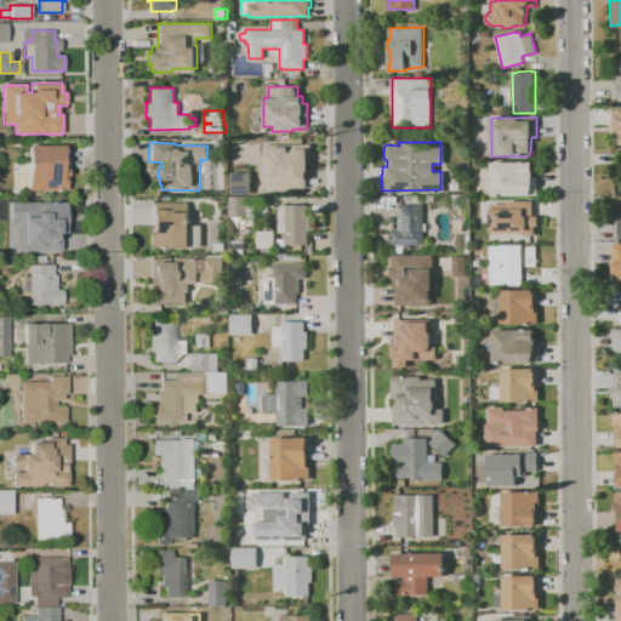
[(28,191),(27,146),(63,146),(64,169),(67,169),(68,176),(66,176),(66,191),(28,191)]
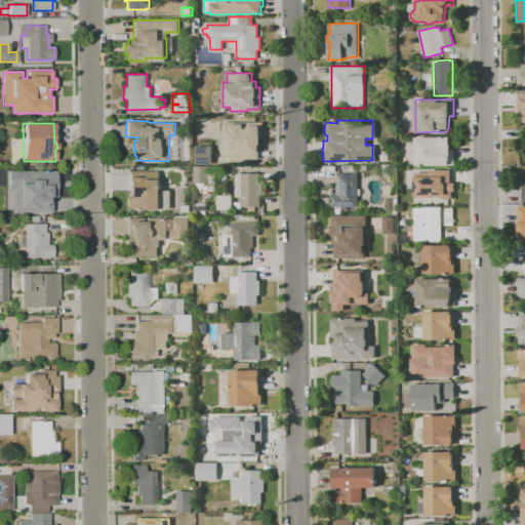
[(257,123),(257,136),(252,136),(252,149),(249,149),(250,157),(227,158),(226,129),(230,129),(230,124),(257,123)]
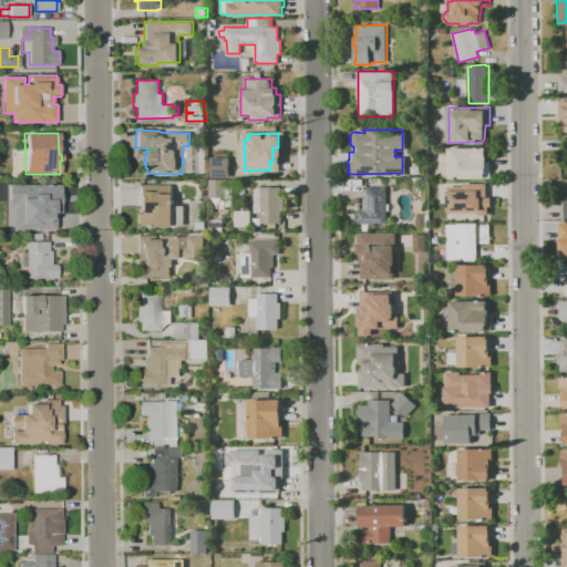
[(493,163),(493,179),(487,179),(452,179),(452,178),(444,178),(444,165),(451,165),(451,150),(488,150),(487,158),(488,158),(488,163),(493,163)]
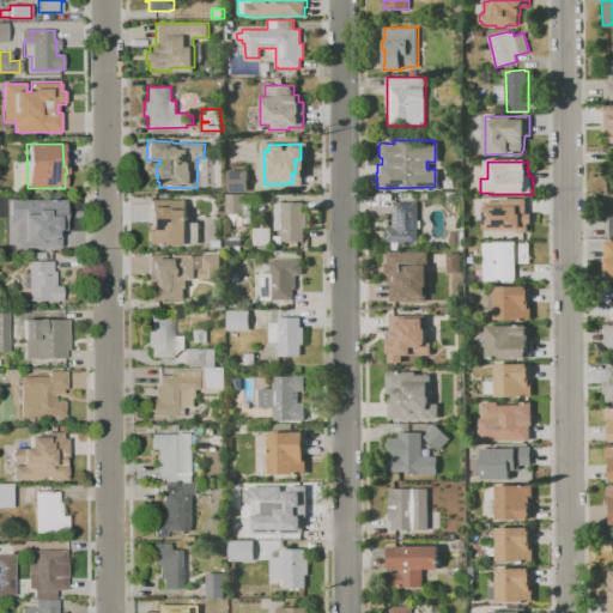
[(228,192),(228,170),(248,170),(248,192),(228,192)]
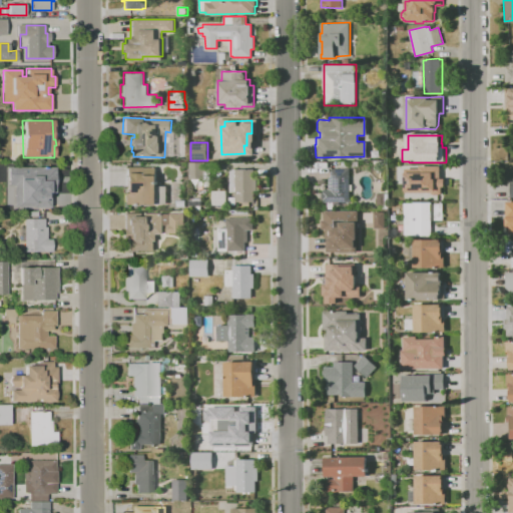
[(191,176),(191,161),(206,161),(206,163),(212,163),(212,176),(191,176)]
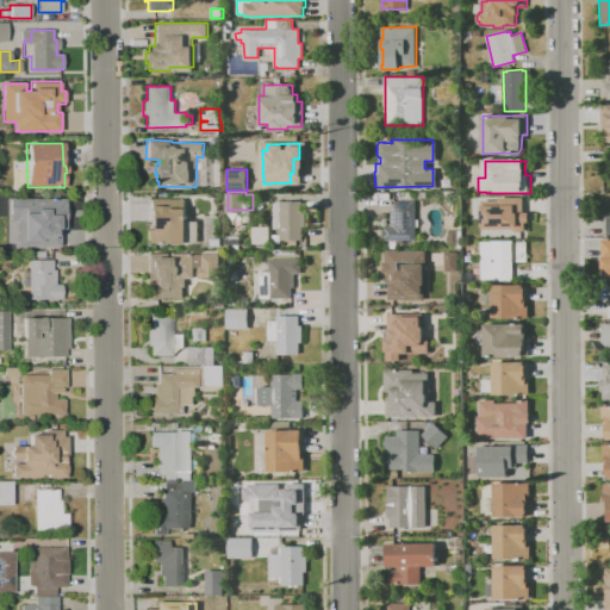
[(514,229),(480,229),(480,205),(496,205),(496,197),(524,197),(524,215),(528,215),(528,228),(524,231),(516,231),(514,229)]
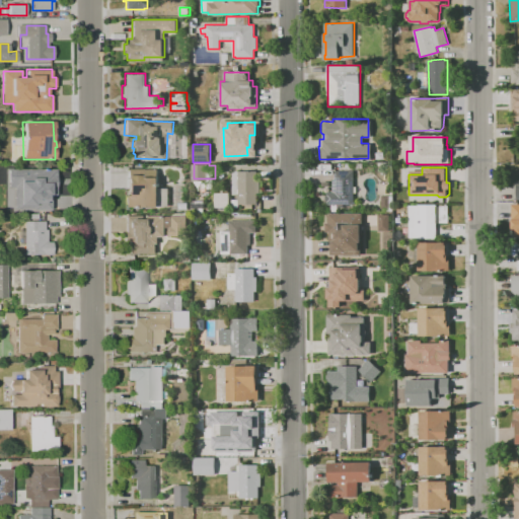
[(125,207),(125,196),(128,196),(128,193),(127,193),(127,188),(128,188),(127,169),(158,169),(158,188),(168,188),(169,206),(158,207),(158,208),(132,208),(132,207),(125,207)]
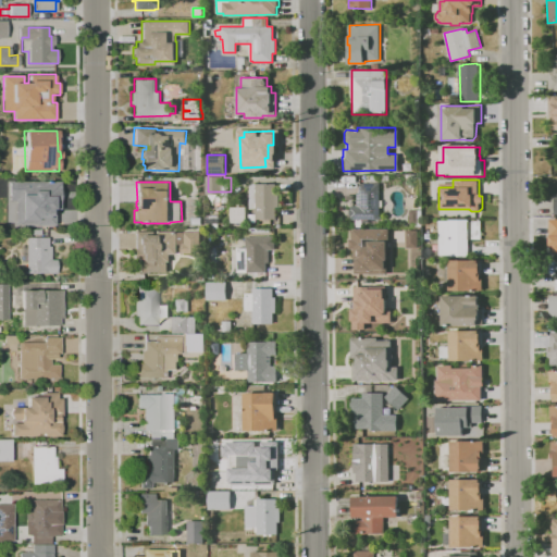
[(276,183),(276,193),(279,192),(279,207),(275,207),(276,219),(256,219),(256,208),(250,208),(249,186),(254,183),(276,183)]
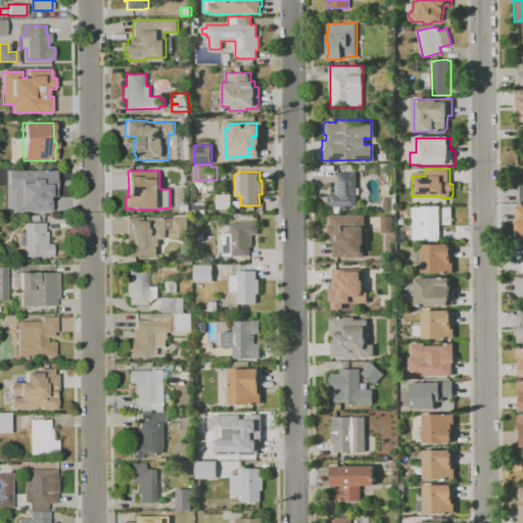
[(337,172),(357,172),(357,187),(360,187),(360,193),(357,193),(357,206),(329,206),(329,202),(327,202),(327,196),(329,196),(329,193),(334,193),(334,180),(337,180),(337,172)]
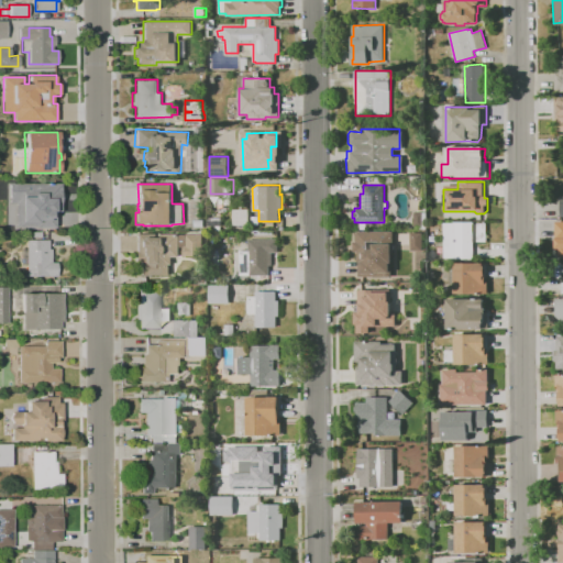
[(50,228),(31,229),(31,218),(15,218),(15,202),(30,202),(30,188),(59,188),(59,201),(53,201),(54,214),(51,214),(51,224),(50,224),(50,228)]
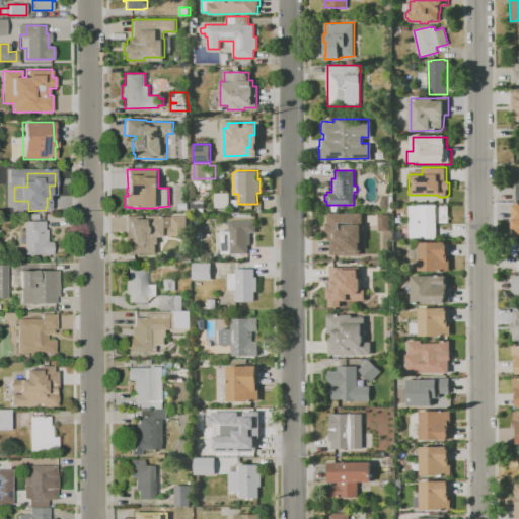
[(215,208),(215,193),(229,193),(229,208),(215,208)]
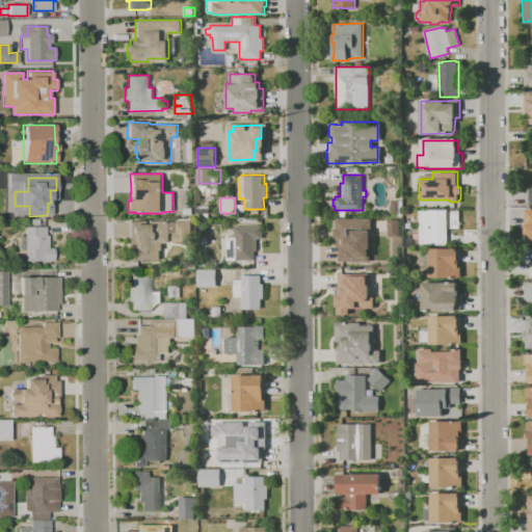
[(400,200),(400,203),(403,203),(403,212),(400,212),(400,214),(391,214),(391,211),(390,211),(390,204),(391,204),(391,200),(400,200)]
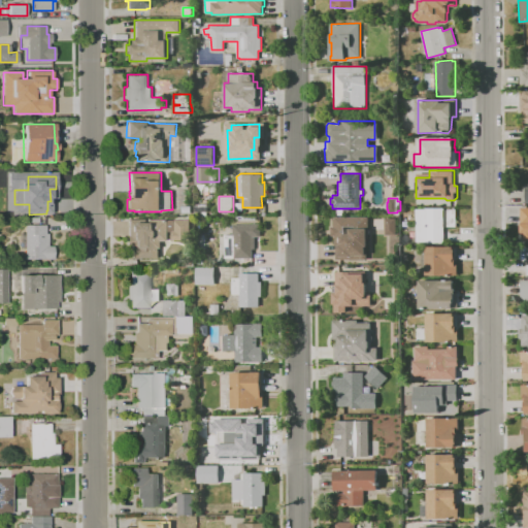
[(196,212),(196,201),(209,200),(209,207),(208,207),(208,212),(196,212)]
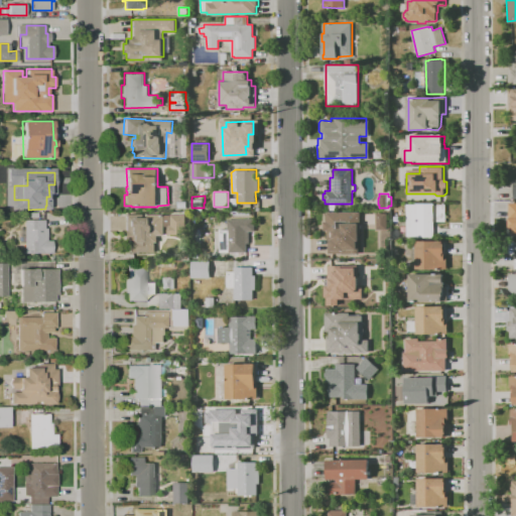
[(0,209),(0,198),(9,198),(9,209),(0,209)]
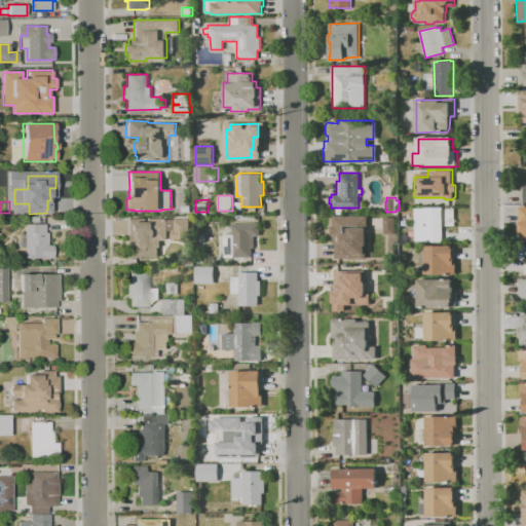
[(443,240),(415,241),(414,208),(424,208),(424,207),(443,207),(443,209),(454,208),(454,225),(443,225),(443,240)]
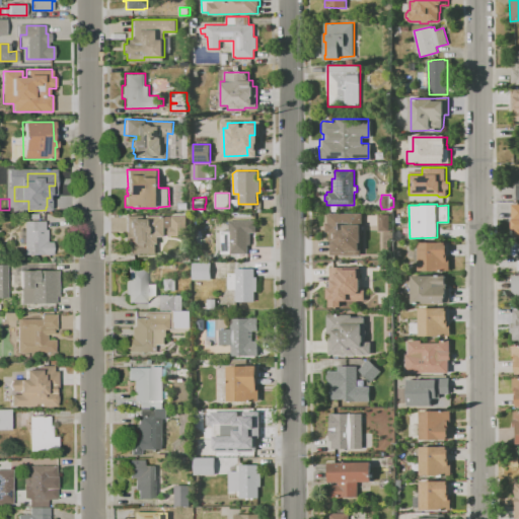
[(361,255),(344,255),(344,254),(330,254),(330,241),(329,241),(329,231),(326,231),(326,223),(328,223),(328,216),(329,216),(329,213),(363,213),(363,242),(361,242),(361,255)]
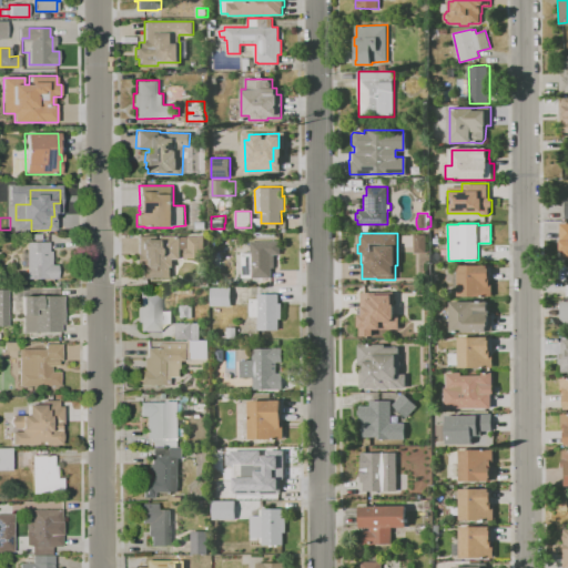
[(415,235),(427,235),(427,252),(415,252),(415,235)]
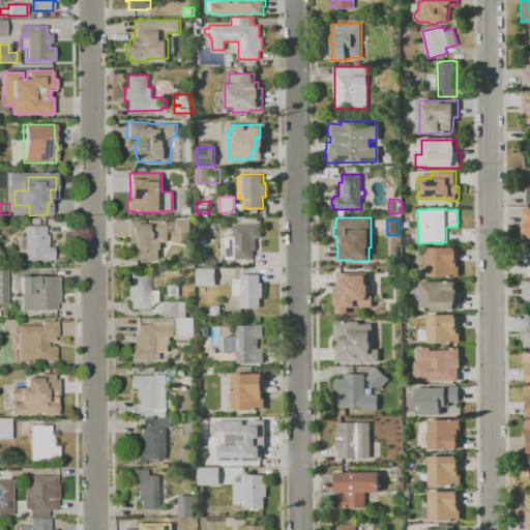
[(131,260),(131,245),(127,245),(127,237),(128,237),(128,221),(169,221),(169,241),(164,241),(164,248),(160,248),(160,259),(131,260)]
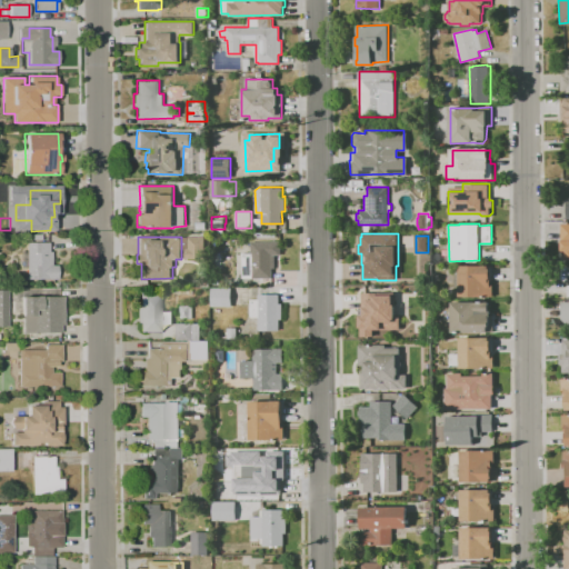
[(185,259),(186,248),(188,248),(189,237),(205,237),(205,255),(208,260),(202,265),(199,259),(185,259)]
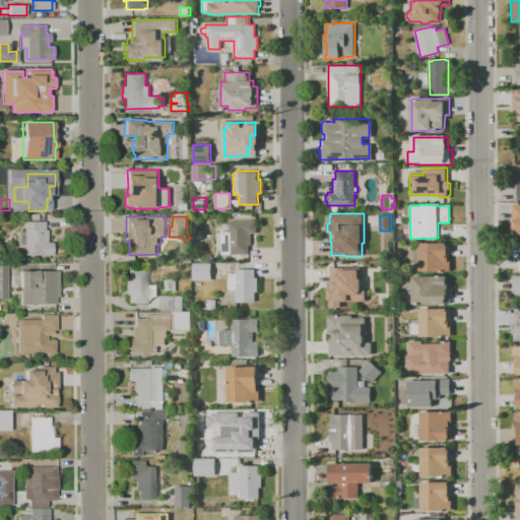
[(256,220),(256,233),(251,233),(251,245),(248,245),(248,254),(221,254),(221,232),(230,232),(230,220),(256,220)]
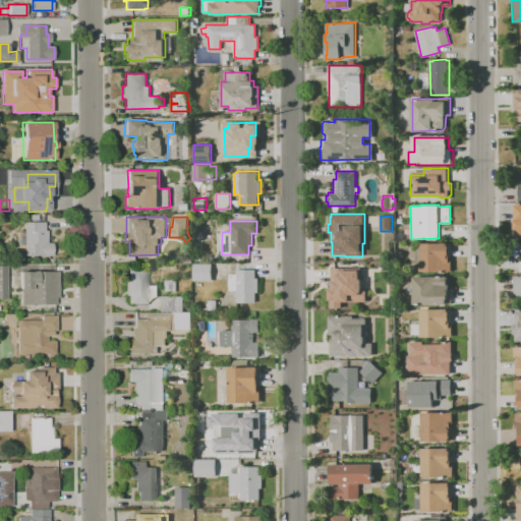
[(25,255),(24,222),(45,222),(46,230),(48,230),(48,242),(53,242),(53,255),(25,255)]
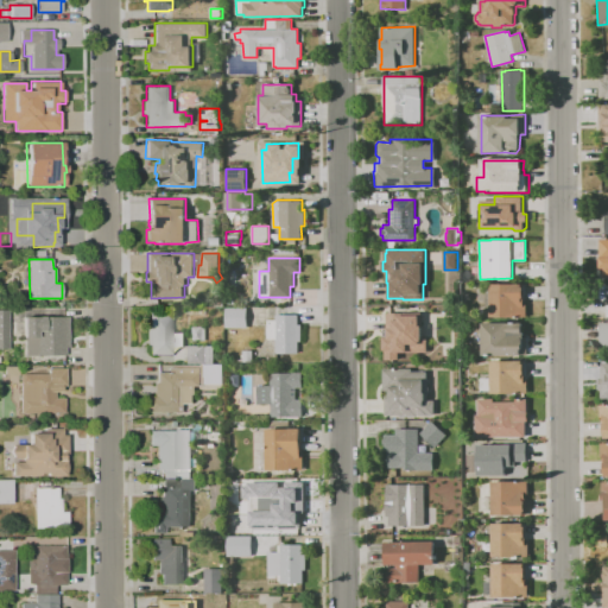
[(525,304),(525,317),(489,317),(489,284),(520,284),(520,287),(521,287),(521,298),(523,298),(523,304),(525,304)]
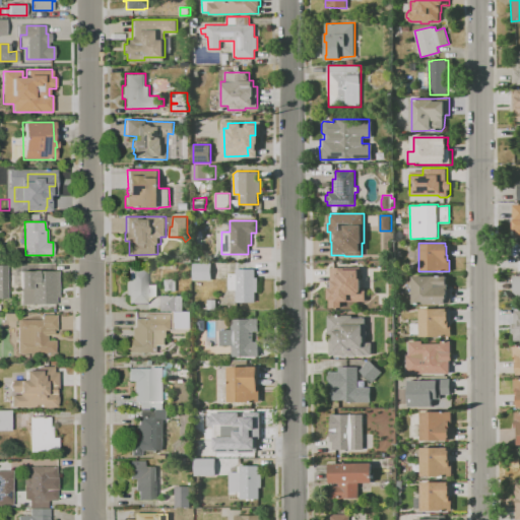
[(328,302),(328,289),(334,289),(334,276),(336,276),(336,268),(337,268),(337,261),(354,261),(354,269),(363,269),(363,289),(354,289),(354,302),(328,302)]
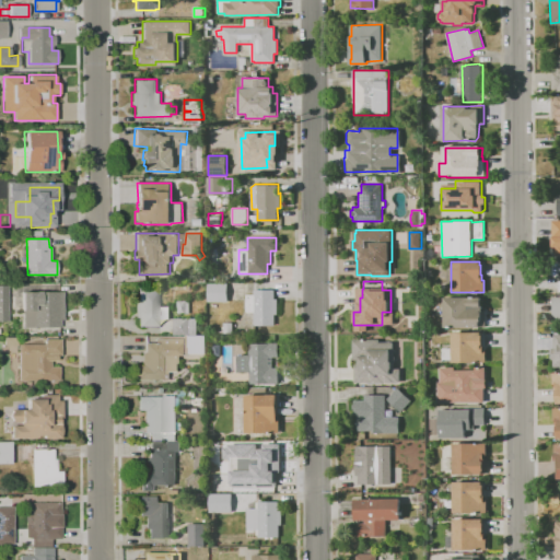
[(208,302),(208,283),(228,283),(228,301),(208,302)]
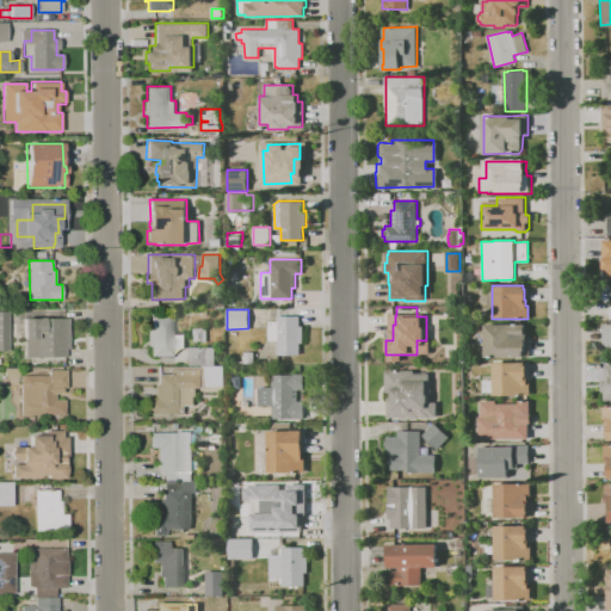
[(303,326),(303,343),(300,343),(300,355),(278,355),(278,340),(270,340),(269,321),(278,321),(278,316),(300,316),(300,326),(303,326)]
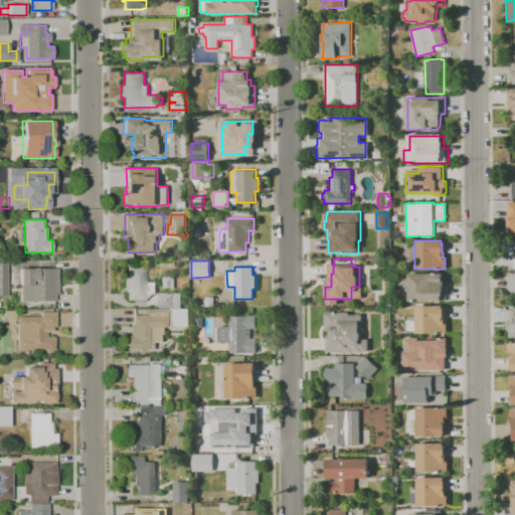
[(127,301),(127,293),(123,293),(123,279),(126,279),(126,268),(145,268),(145,282),(155,282),(156,293),(153,293),(145,300),(127,301)]
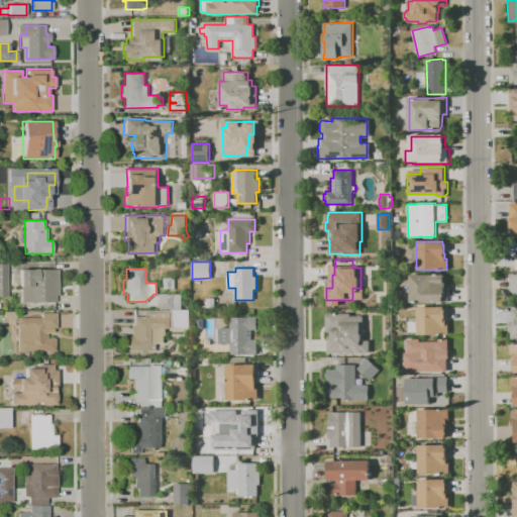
[(21,303),(20,270),(59,270),(59,296),(56,296),(56,302),(21,303)]
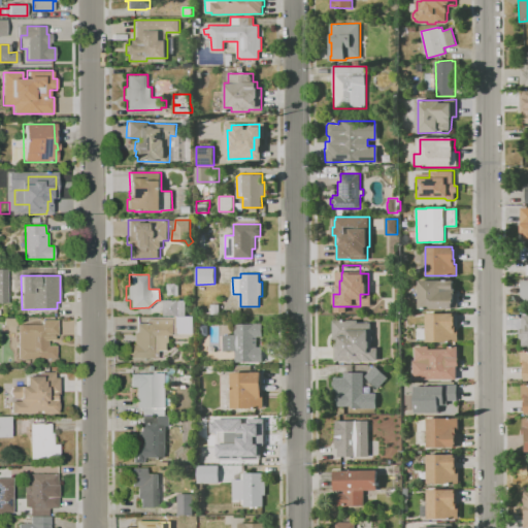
[(458,293),(458,308),(428,308),(428,309),(420,309),(419,290),(418,290),(418,283),(419,283),(419,279),(454,279),(454,289),(455,289),(455,293),(458,293)]
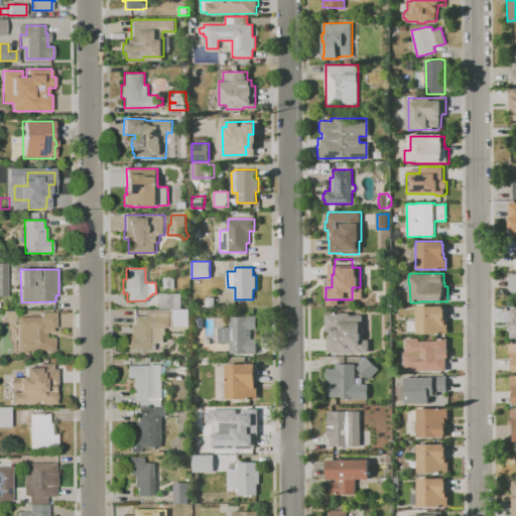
[(163,288),(163,277),(174,277),(174,288),(163,288)]
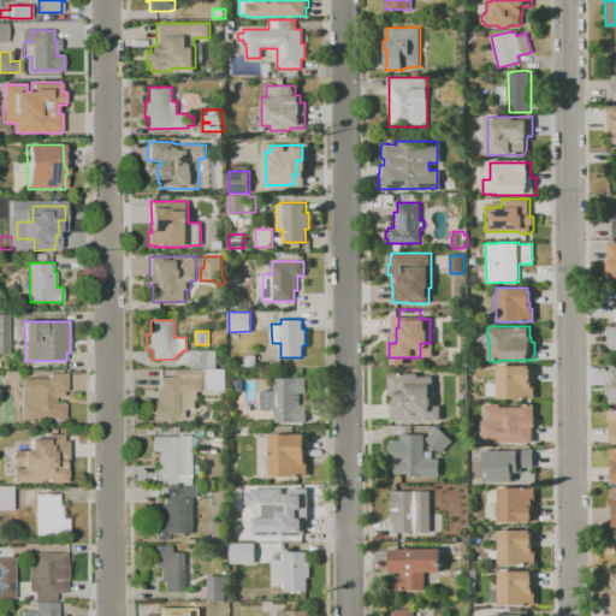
[(218,365),(193,365),(193,350),(218,350),(218,365)]
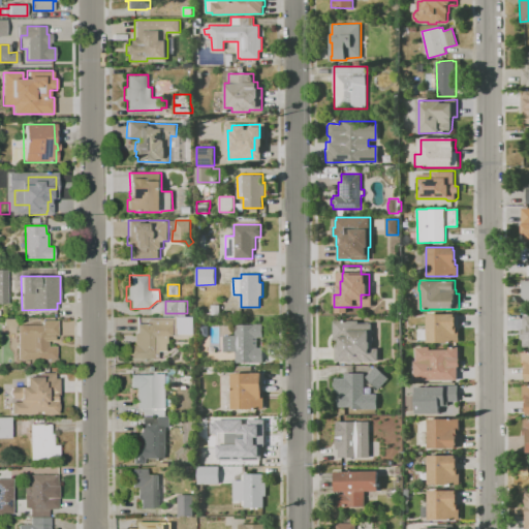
[(212,305),(221,305),(221,315),(212,315),(212,305)]
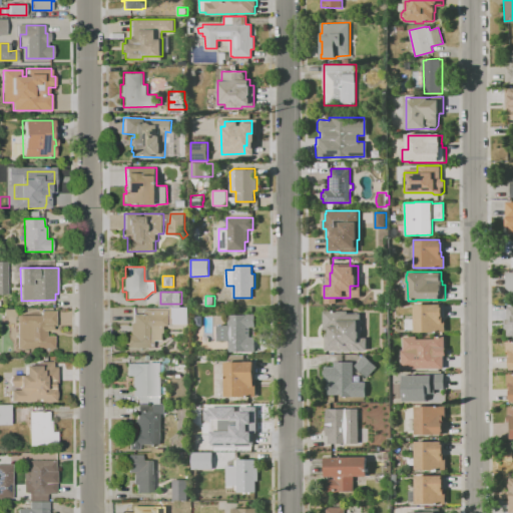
[(446,322),(446,332),(416,332),(416,329),(406,329),(406,319),(415,319),(415,305),(441,305),(441,307),(443,307),(443,317),(444,322),(446,322)]
